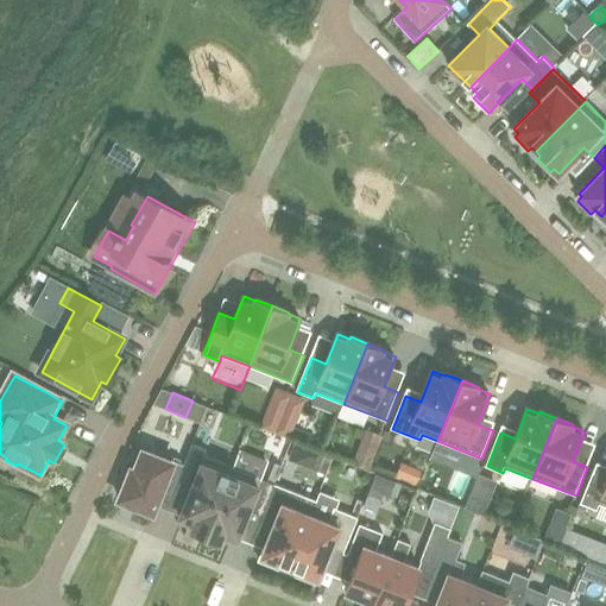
[(264,429),(277,434),(279,425),(267,421),(264,429)]
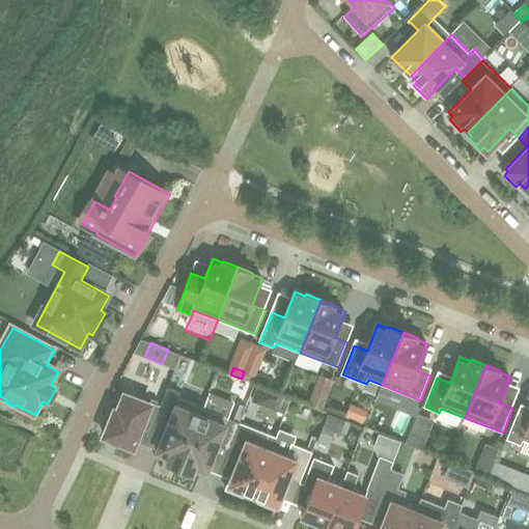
[(322,404),(337,374),(325,368),(310,397),(322,404)]
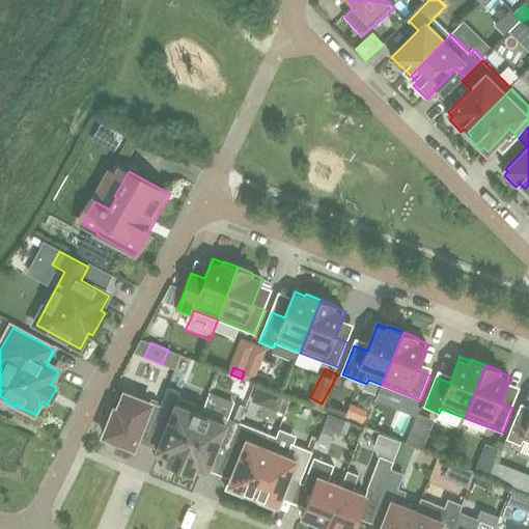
[(244,371),(242,379),(252,383),(255,376),(244,371)]
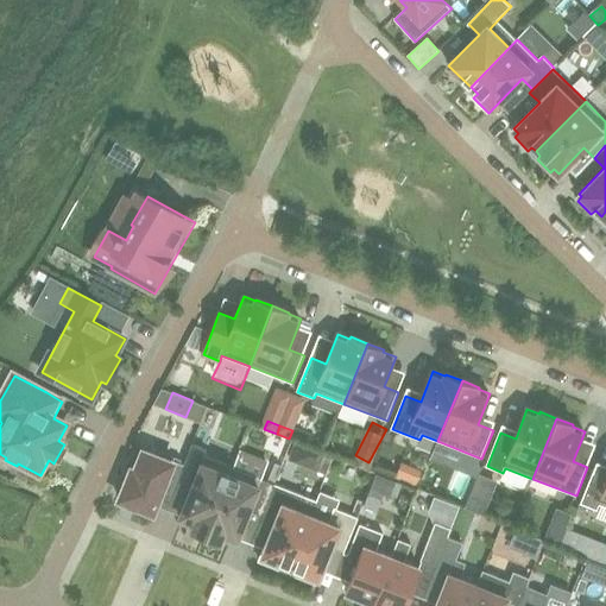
[(178,523),(206,535),(229,475),(232,475),(234,468),(206,458),(207,452),(193,446),(185,465),(178,483),(193,487),(178,523)]
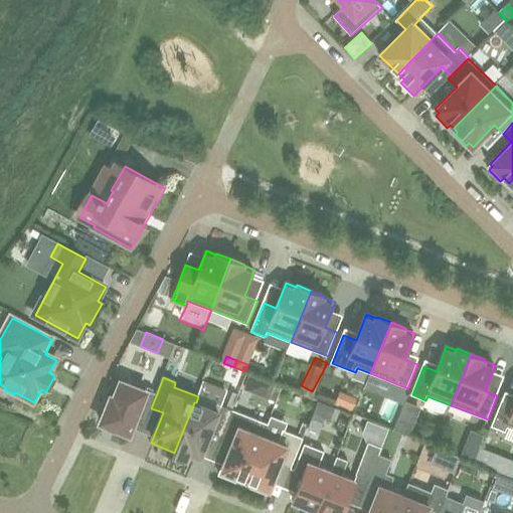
[(144,425),(151,408),(157,393),(146,389),(145,391),(121,381),(115,397),(112,396),(102,422),(130,434),(135,421),(144,425)]
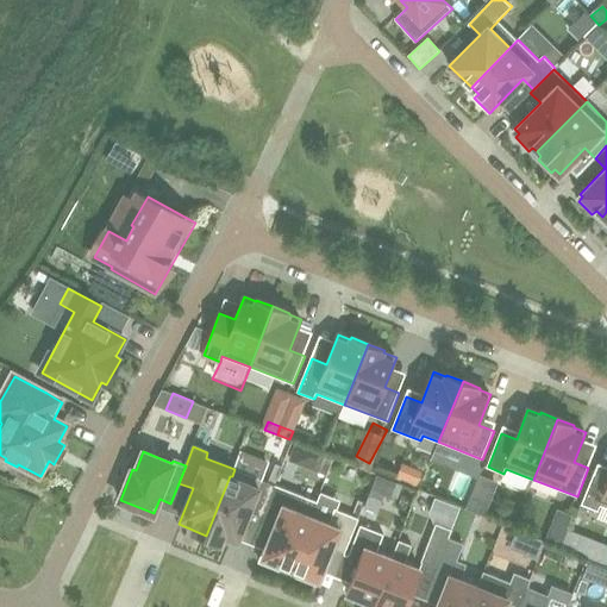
[(476,494),(471,468),(454,471),(458,498),(476,494)]
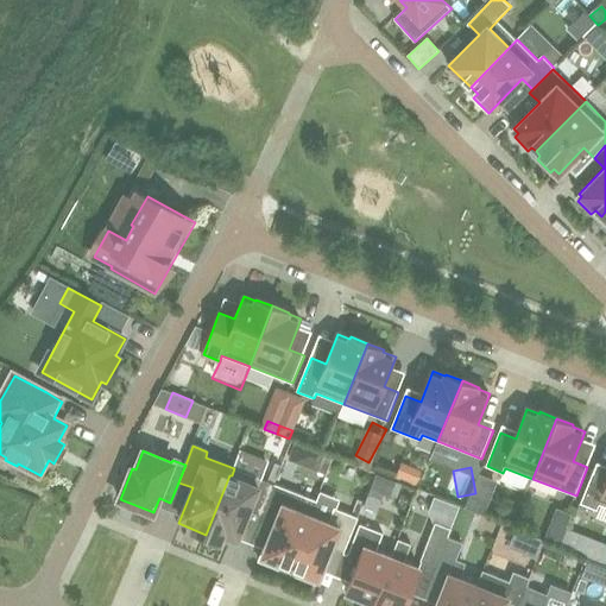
[(600,505),(605,506),(605,473),(594,469),(581,504),(598,510),(600,505)]
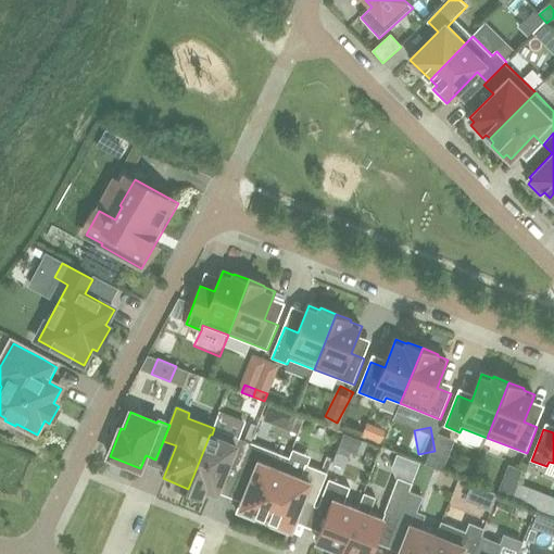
[(237,445),(212,435),(210,435),(188,489),(215,500),(228,467),(240,471),(251,443),(239,439),(237,445)]
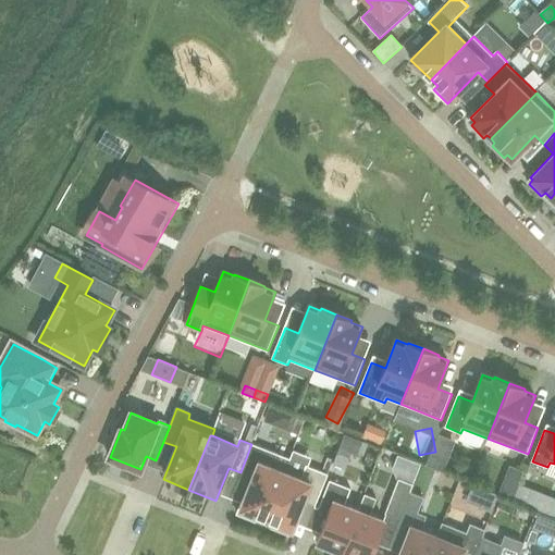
[(259,517),(266,520),(285,472),(291,459),(251,444),(241,472),(239,476),(251,481),(238,515),(257,522),(259,517)]
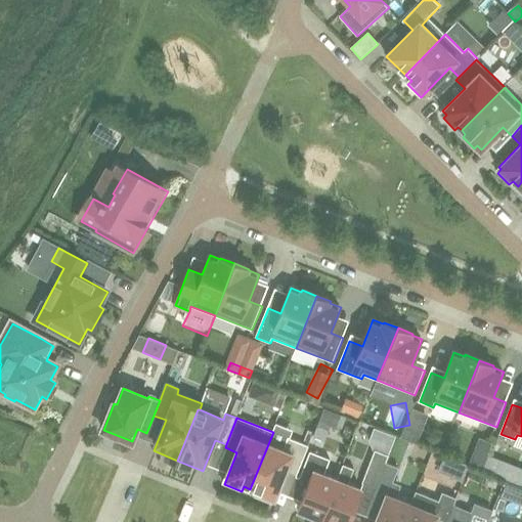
[(380,435),(380,420),(358,420),(358,435),(380,435)]
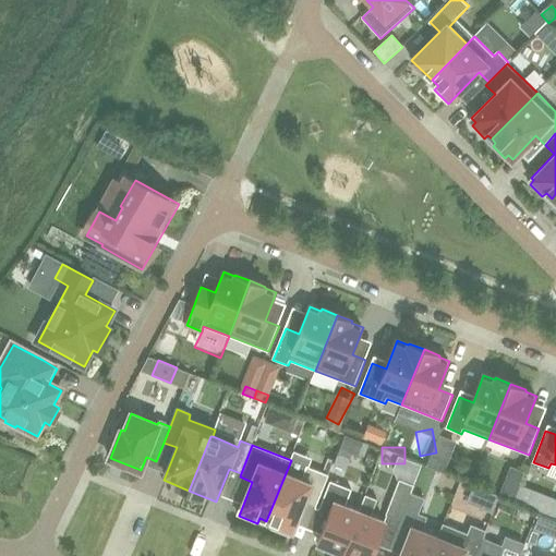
[(346,470),(349,459),(338,455),(335,466),(346,470)]
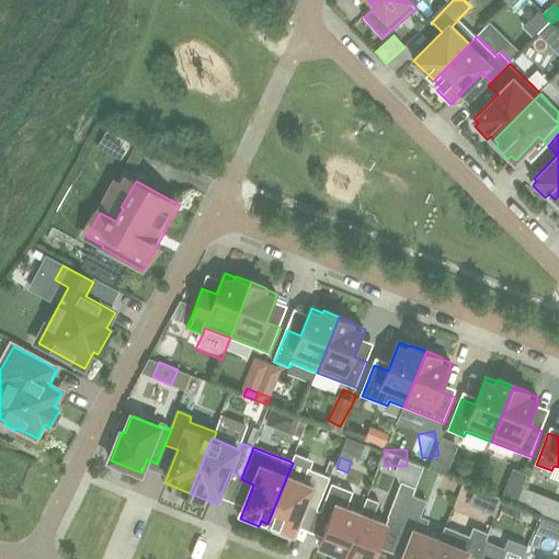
[(287,476),(267,524),(276,527),(274,532),(293,539),(307,505),(319,510),(331,478),(309,469),(304,482),(287,476)]
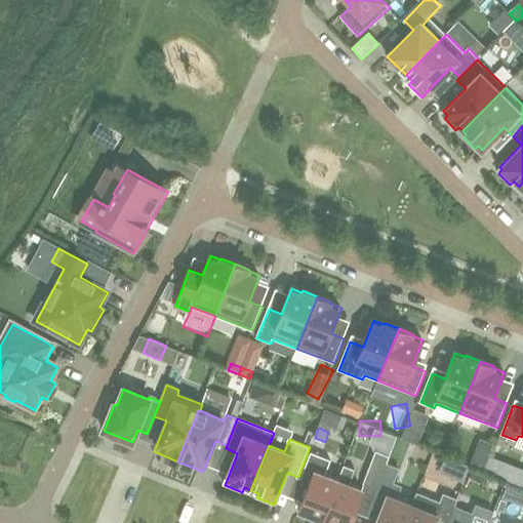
[(377,489),(378,488),(388,465),(388,464),(390,456),(376,451),(364,484),(377,489)]
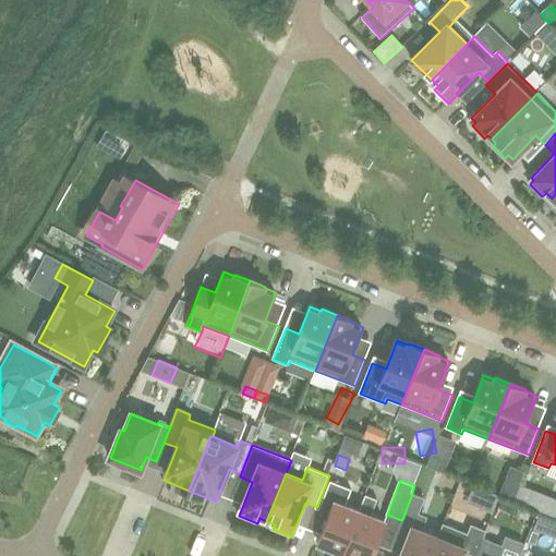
[(323,550),(336,555),(342,555),(360,511),(346,506),(352,490),(331,481),(321,509),(329,512),(318,542),(324,545),(323,550)]
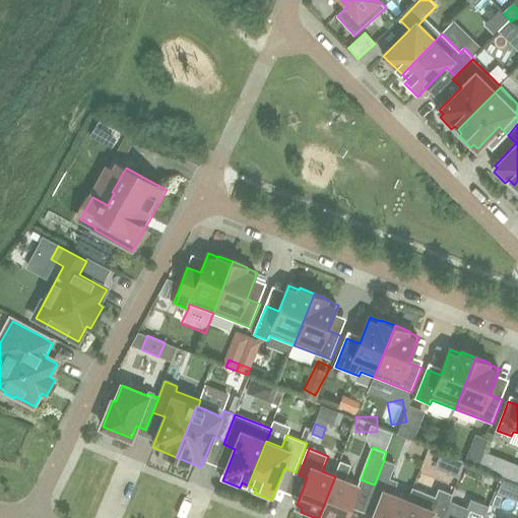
[(465,465),(442,456),(435,472),(458,481),(465,465)]
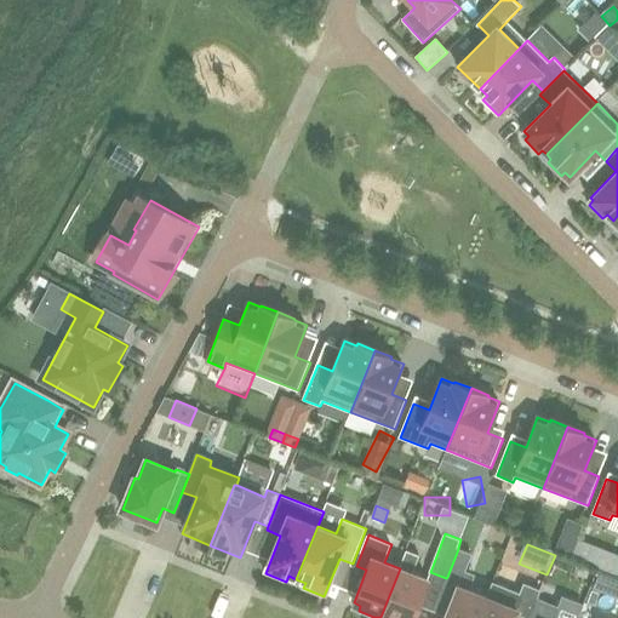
[(458,549),(447,577),(462,582),(473,554),(458,549)]
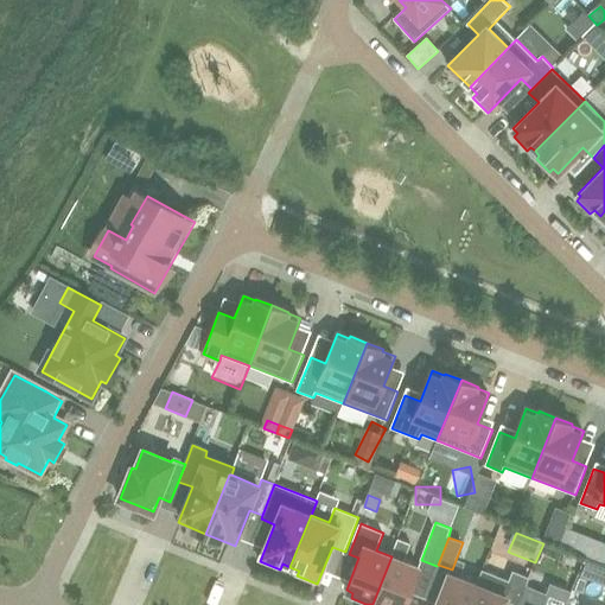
[(399,539),(392,556),(373,604),(403,604),(419,567),(405,561),(412,543),(399,539)]
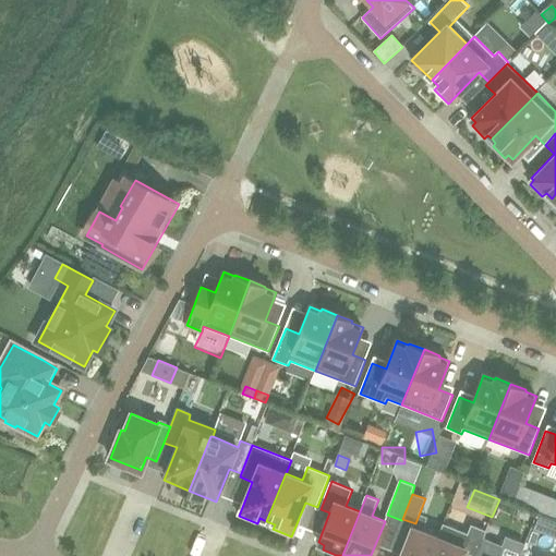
[(555,519),(540,514),(533,531),(555,540),(555,519)]
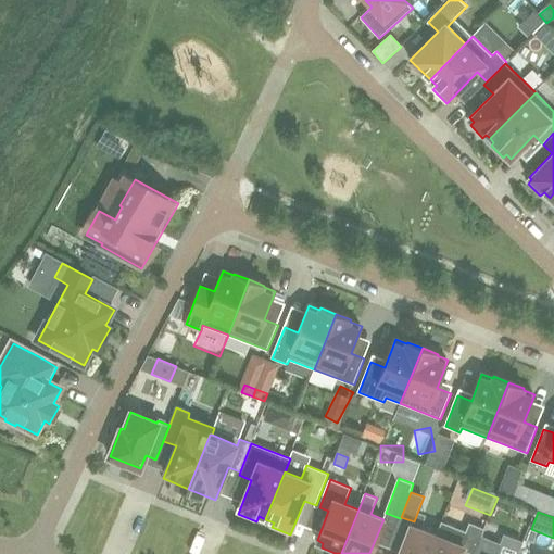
[(475,553),(481,538),(481,539),(485,531),(470,526),(467,533),(441,524),(437,536),(438,536),(430,553),(475,553)]
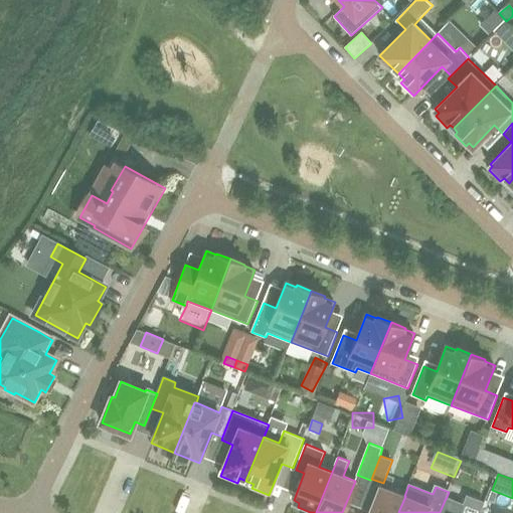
[(398,512),(405,496),(404,496),(380,487),(369,512),(398,512)]
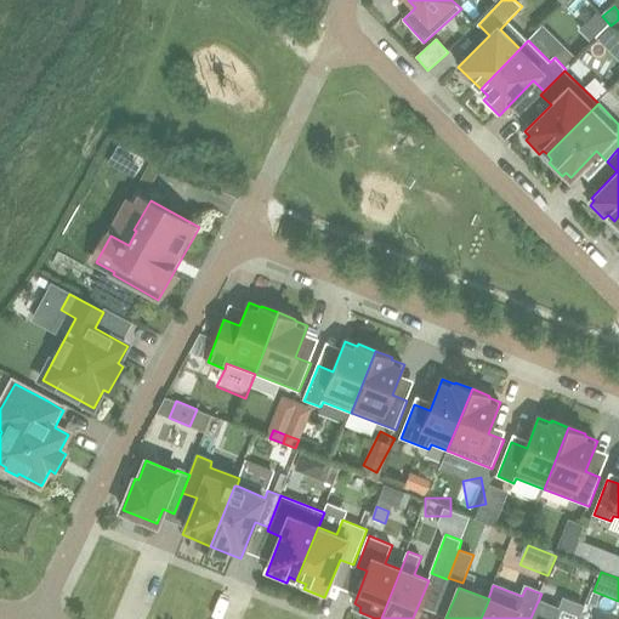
[(557,618),(561,611),(538,602),(538,601),(531,618),(557,618)]
